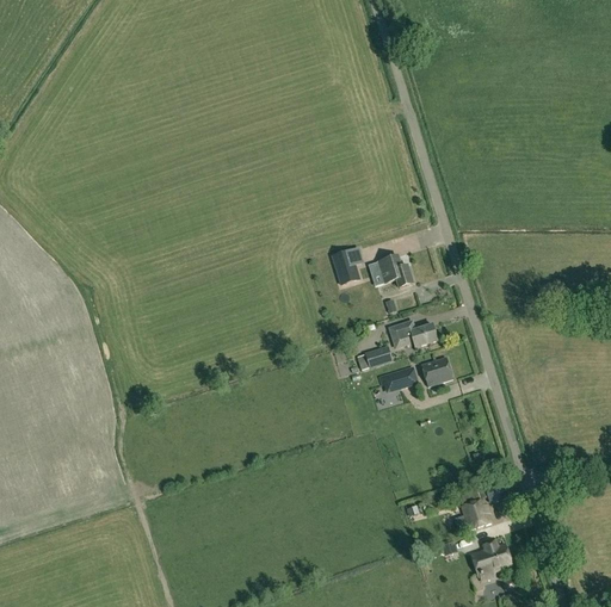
[(380,242),(382,252),(405,245),(401,235),(380,242)]
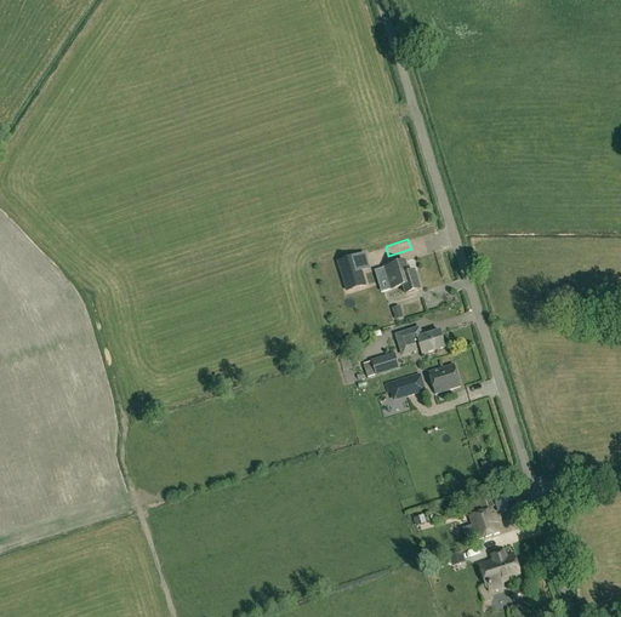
[(347,256),(332,260),(342,293),(362,289),(357,270),(352,273),(347,256)]
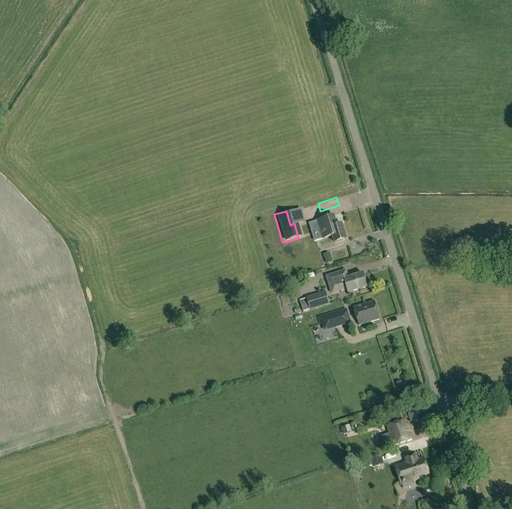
[(337,223),(334,213),(317,218),(322,236),(333,233),(335,240),(346,236),(342,221),(337,223)]
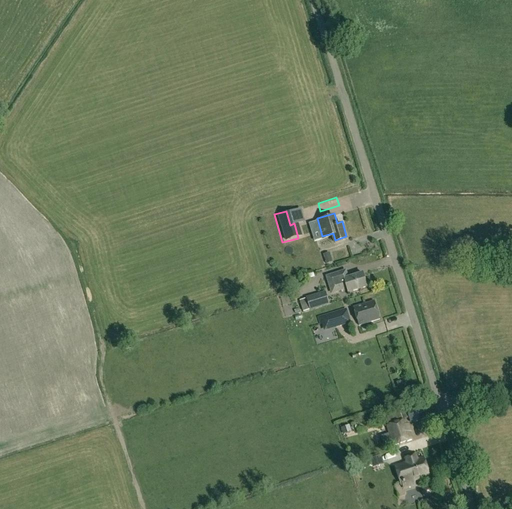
[(333,250),(343,248),(342,241),(331,243),(333,250)]
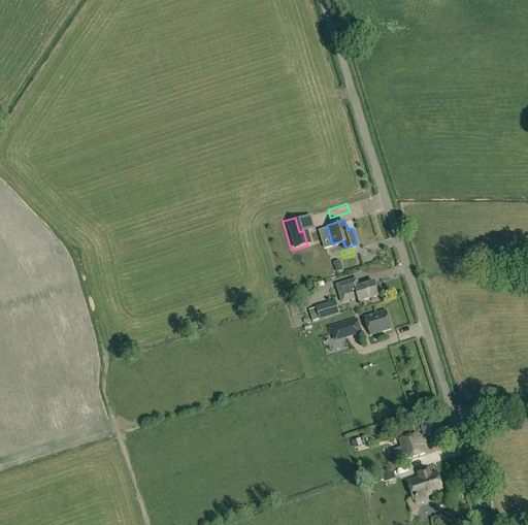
[(342,268),(339,258),(333,260),(336,269),(342,268)]
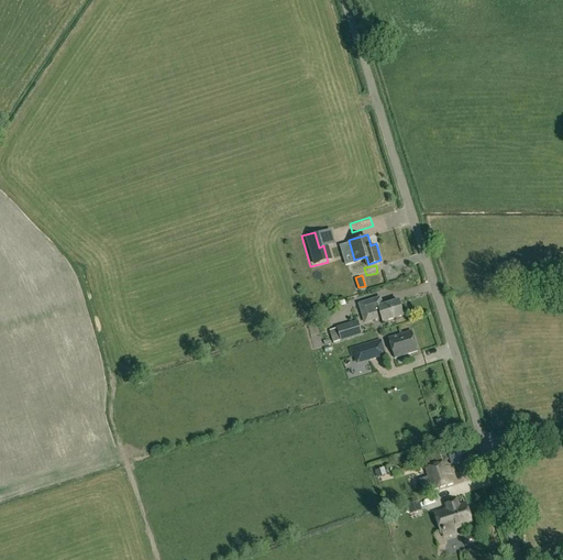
[(383,303),(381,295),(360,302),(365,319),(382,314),(383,319),(404,313),(399,298),(383,303)]
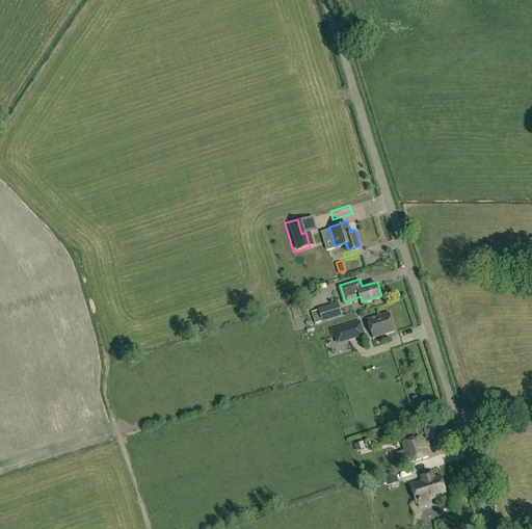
[(322,320),(343,314),(338,299),(318,307),(322,320)]
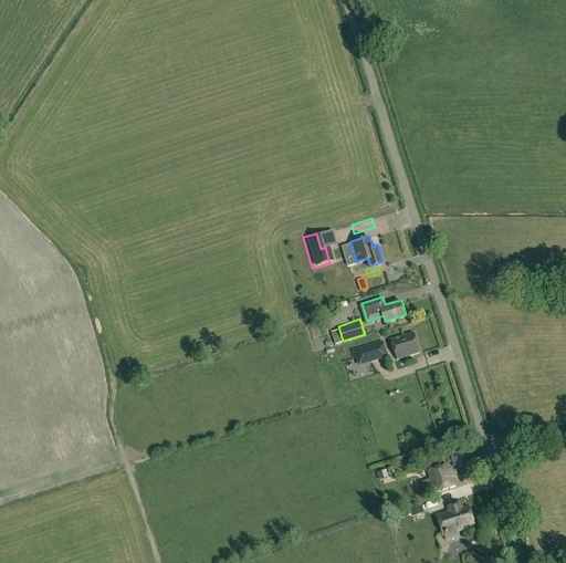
[(397,357),(420,350),(413,330),(390,337),(397,357)]
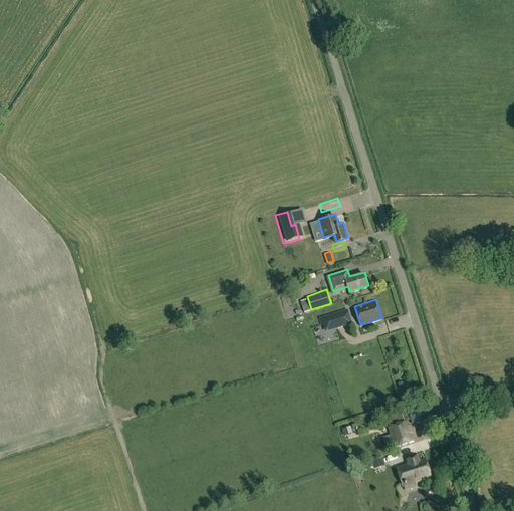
[(287,306),(290,317),(302,314),(299,303),(287,306)]
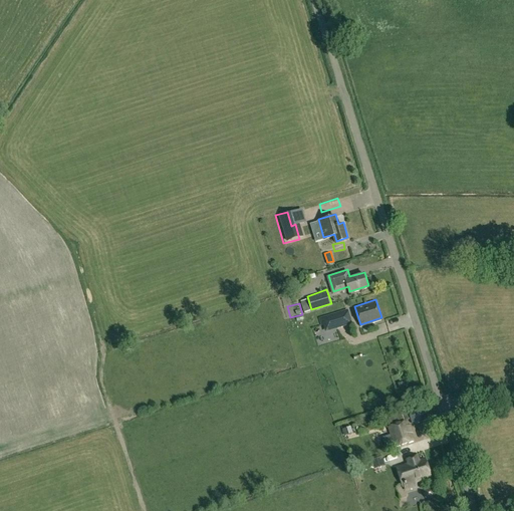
[(351,321),(347,307),(319,316),(321,323),(323,323),(325,329),(351,321)]
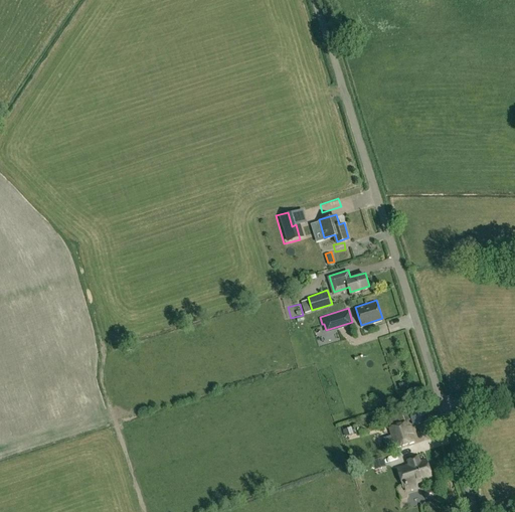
[(413,422),(432,416),(427,403),(408,408),(413,422)]
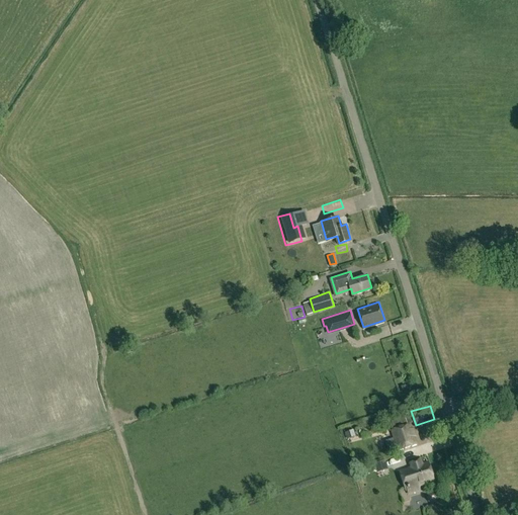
[(399,448),(417,442),(410,422),(393,428),(399,448)]
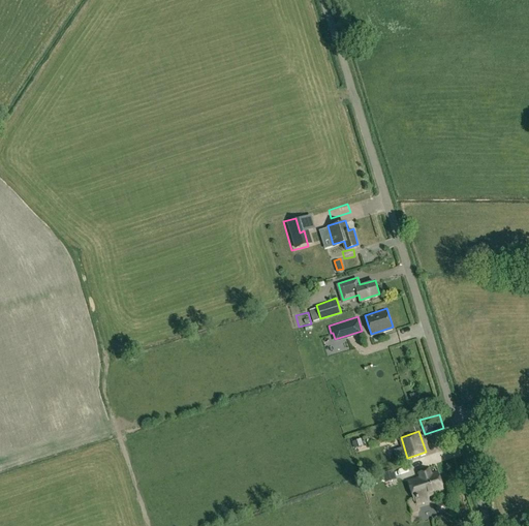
[(361,436),(352,439),(354,444),(363,442),(361,436)]
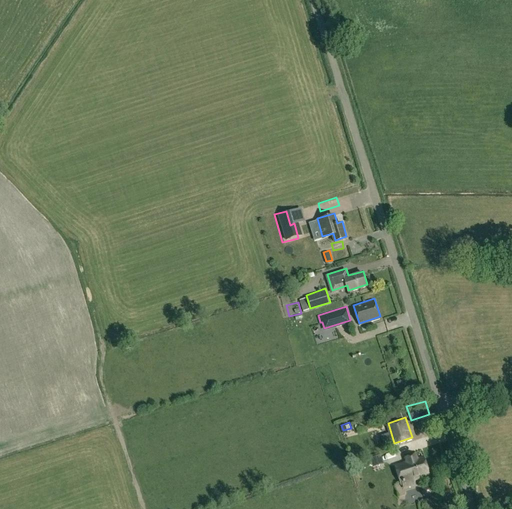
[(384,461),(381,452),(370,455),(373,465),(384,461)]
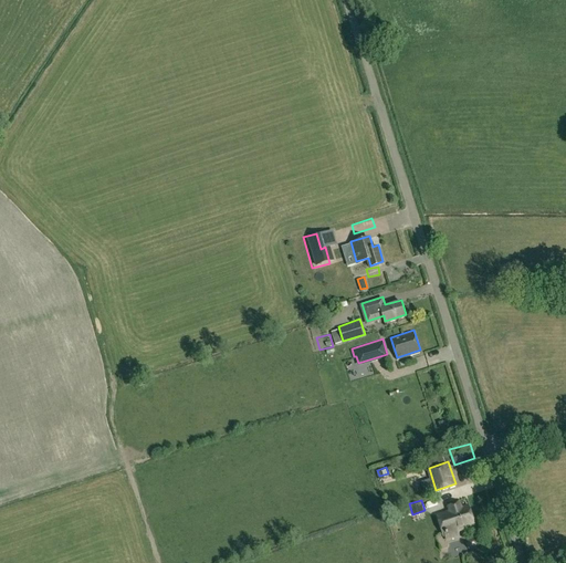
[(462,506),(460,500),(449,504),(450,509),(438,513),(444,533),(446,532),(447,537),(459,533),(457,529),(475,523),(469,503),(462,506)]
